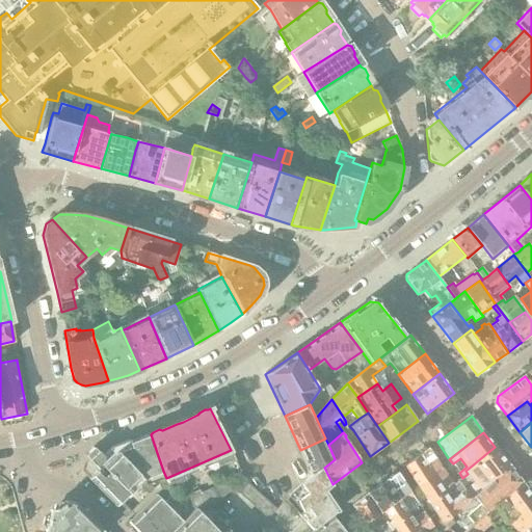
[(144,477),(156,473),(163,471),(151,434),(129,443),(131,447),(117,452),(144,477)]
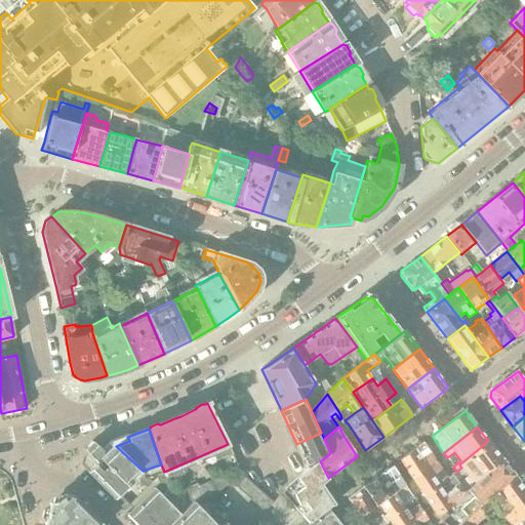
[(296,444),(309,470),(320,461),(330,453),(324,439),(321,433),(296,444)]
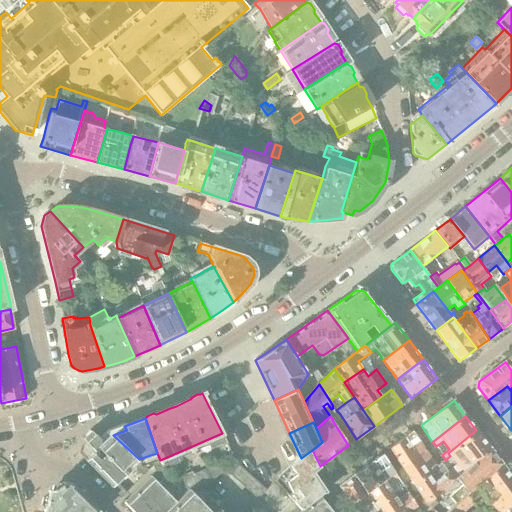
[(149,470),(139,459),(113,435),(112,434),(103,444),(90,430),(82,439),(94,452),(85,461),(111,487),(110,488),(120,499),(127,492),(116,481),(133,465),(144,475),(149,470)]
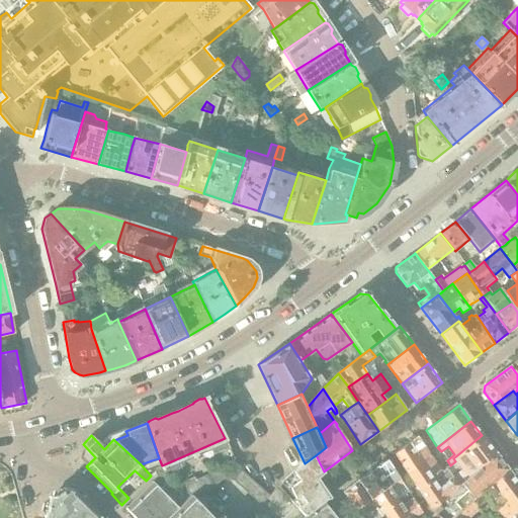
[(458,481),(494,451),(482,435),(453,458),(455,461),(461,469),(453,478),(457,482),(458,481)]
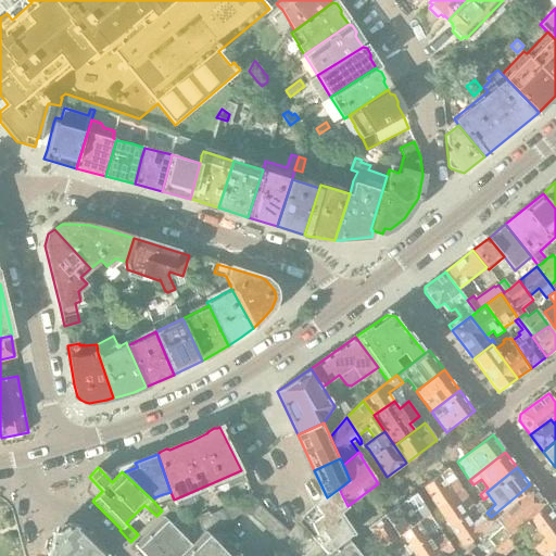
[(436,507),(462,488),(447,469),(422,488),(436,507)]
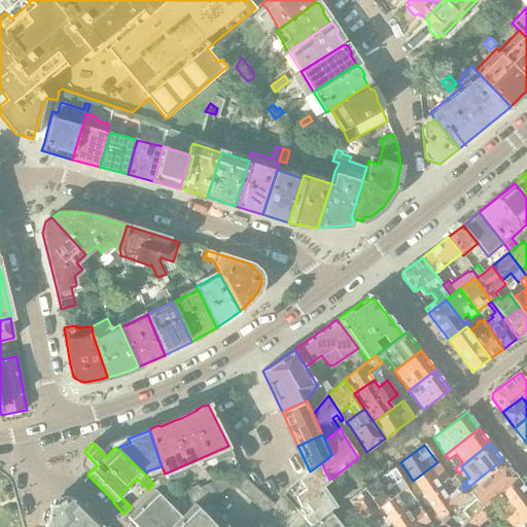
[(461,511),(466,517),(479,506),(515,476),(502,459),(466,489),(469,491),(476,498),(461,511)]
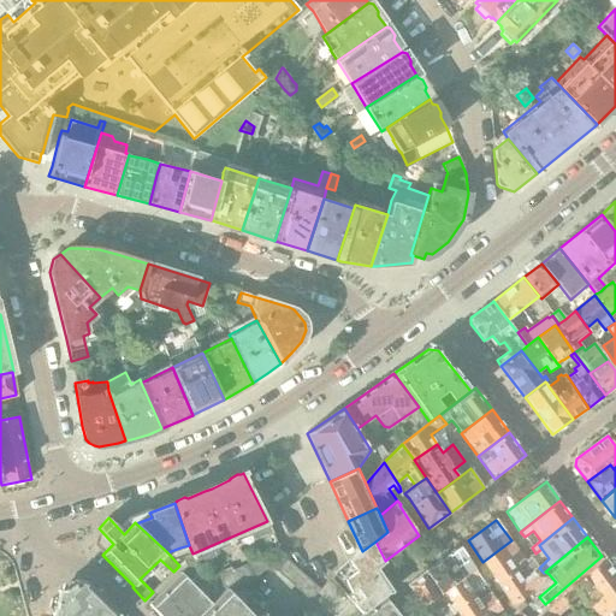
[(526,562),(511,540),(483,562),(497,582),(526,562)]
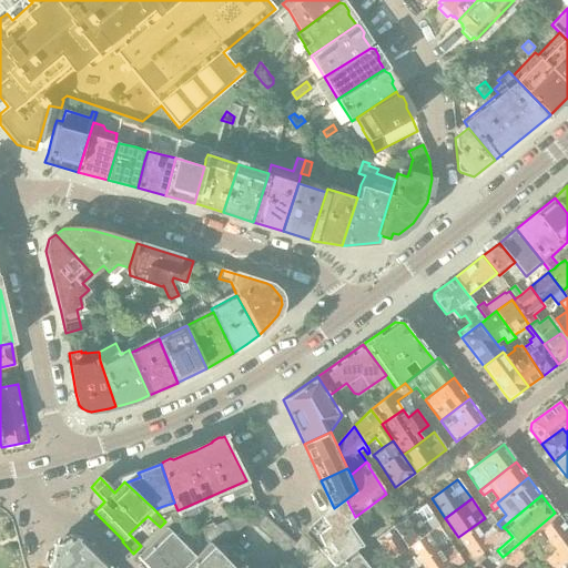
[(346,524),(355,517),(346,499),(334,508),(322,518),(308,530),(323,547),(348,528),(346,524)]
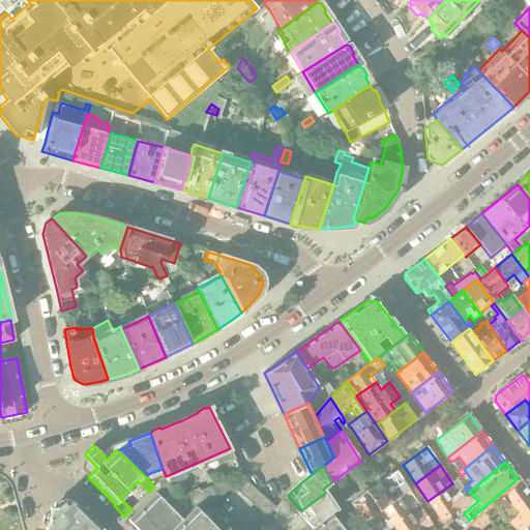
[(127,520),(138,529),(145,529),(170,506),(162,497),(171,489),(166,476),(163,469),(155,471),(160,487),(156,492),(127,520)]
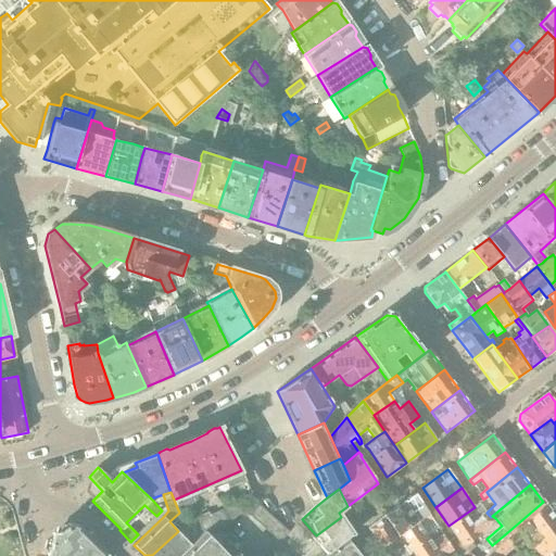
[(415,494),(386,516),(399,535),(428,514),(415,494)]
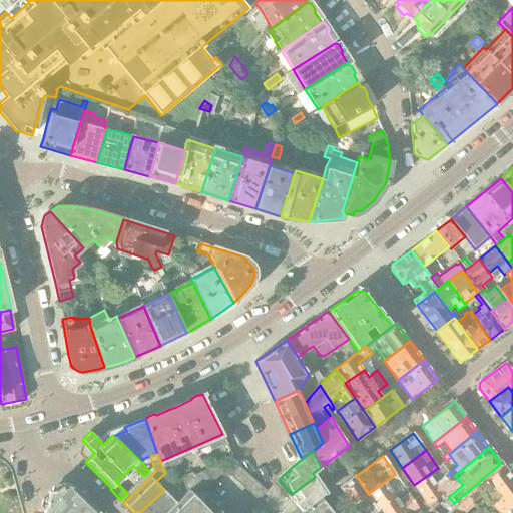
[(206,468),(207,470),(212,481),(213,480),(221,474),(214,462),(206,468)]
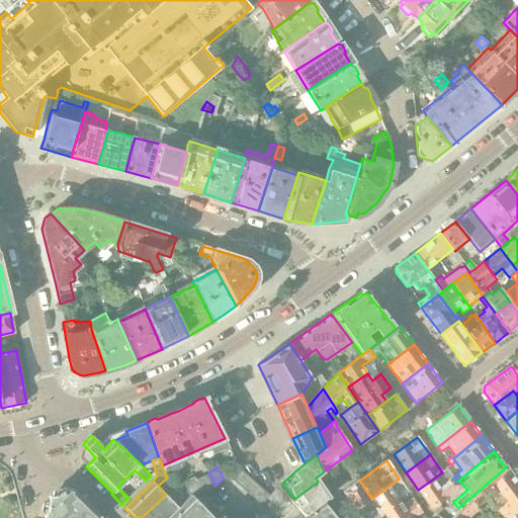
[(269,496),(239,467),(228,476),(258,503),(263,502),(269,496)]
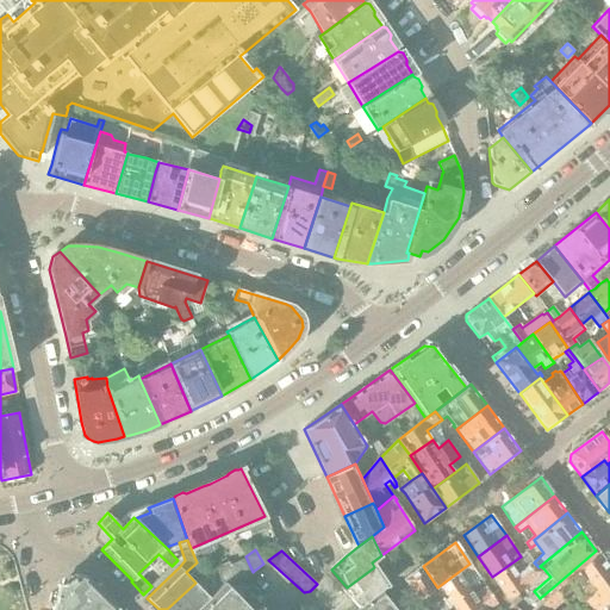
[(609,573),(609,568),(596,551),(554,586),(561,596),(574,585),(583,597),(609,573)]
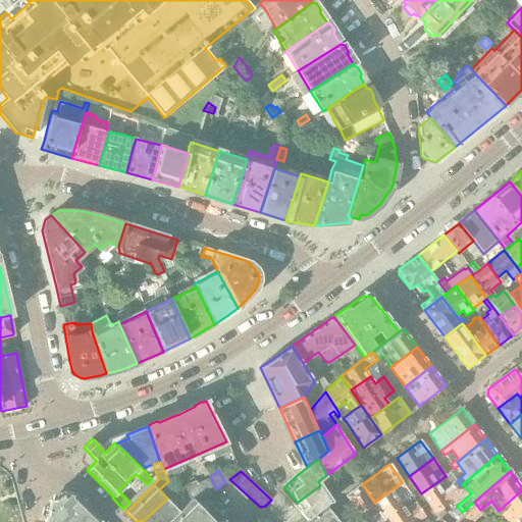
[(442,508),(465,486),(462,484),(461,485),(457,481),(456,480),(448,487),(445,484),(453,476),(450,473),(446,476),(421,493),(433,512),(435,514),(442,508)]
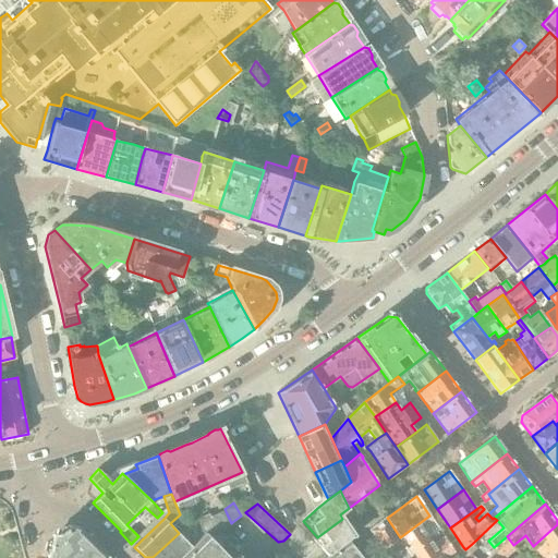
[(211,517),(219,531),(231,524),(231,523),(226,511),(211,517)]
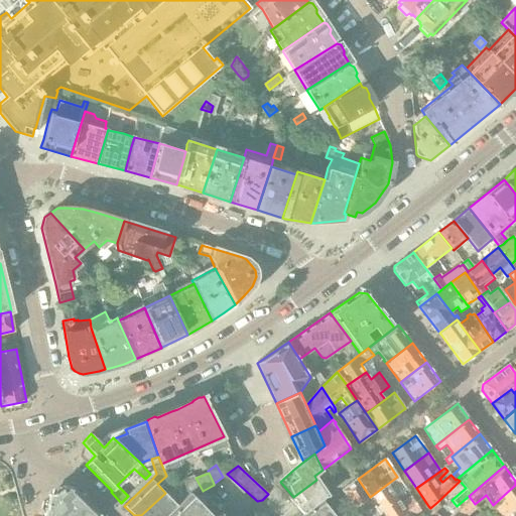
[(245,515),(244,515),(224,515),(222,513),(219,515),(212,515),(196,499),(200,494),(199,492),(202,492),(203,492),(203,491),(196,478),(195,475),(182,480),(188,494),(177,505),(178,506),(168,515),(245,515)]
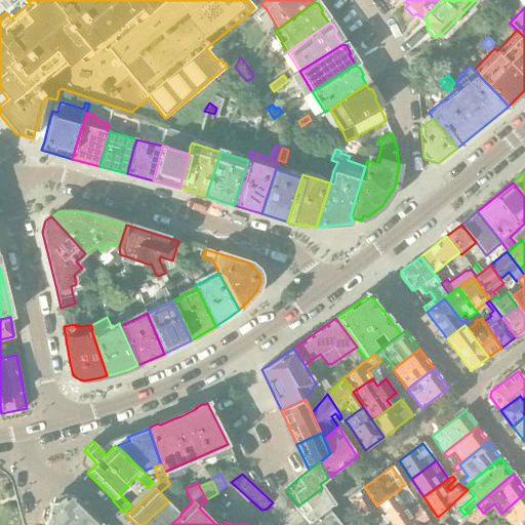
[(404,485),(376,506),(381,514),(386,520),(411,499),(413,498),(410,494),(404,499),(404,500),(401,502),(398,498),(408,491),(404,485)]
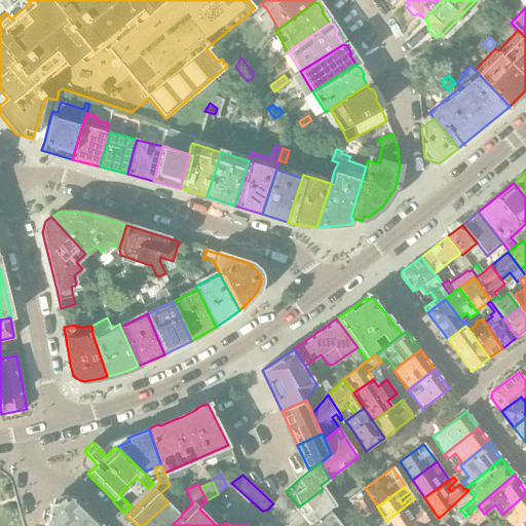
[(367,525),(382,515),(377,506),(365,488),(348,500),(352,506),(365,525),(367,525)]
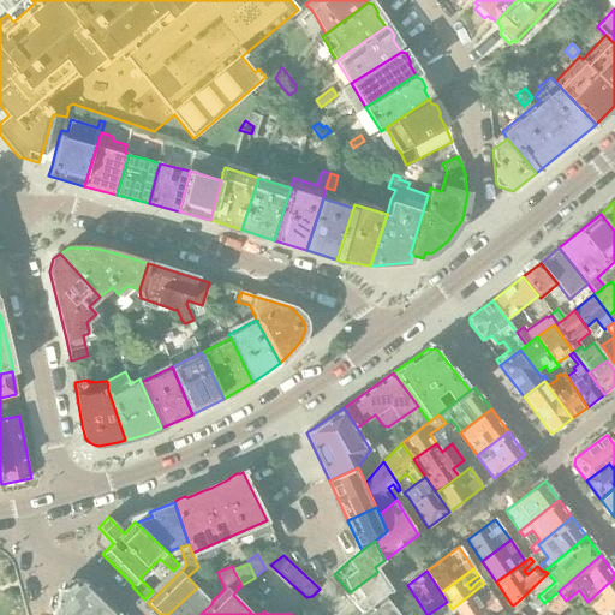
[(360,613),(383,596),(390,591),(377,572),(350,592),(346,596),(350,601),(350,599),(360,613)]
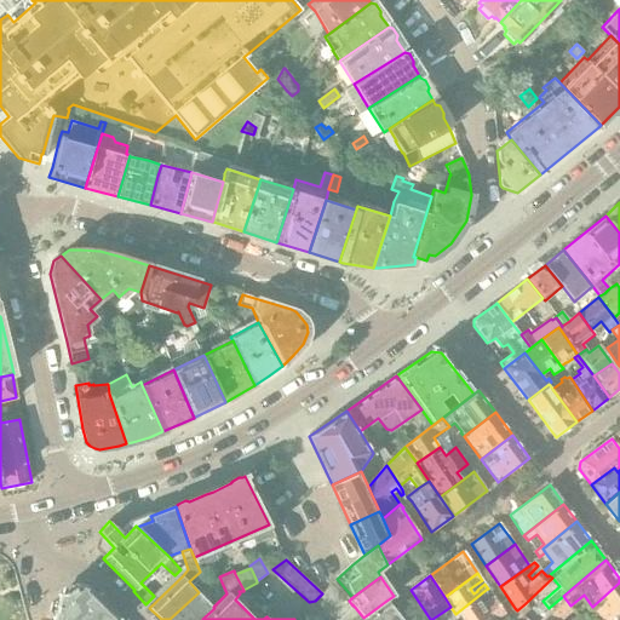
[(619,583),(592,607),(602,619),(610,619),(619,613),(619,583)]
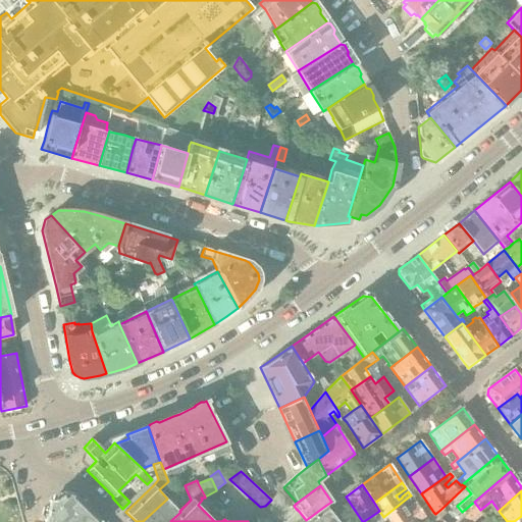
[(44,521),(100,521),(94,515),(74,496),(65,492),(64,493),(50,502),(49,506),(44,509),(42,516),(45,520),(44,521)]
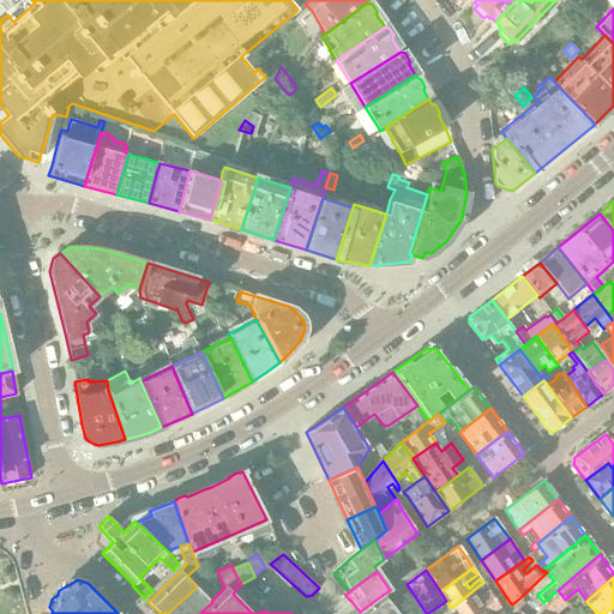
[(451,608),(455,613),(474,613),(493,599),(488,591),(477,599),(474,595),(483,588),(481,584),(451,608)]
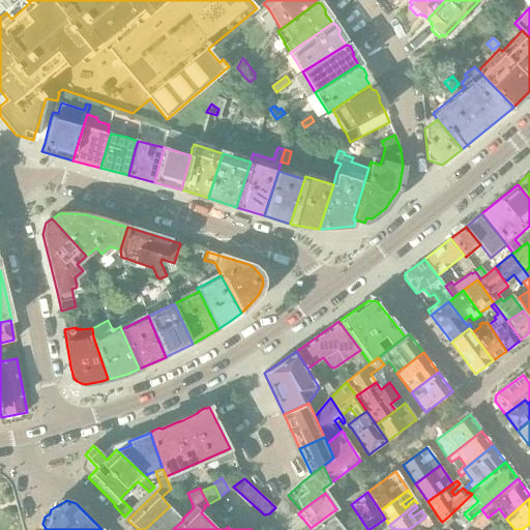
[(173,529),(183,520),(182,519),(170,506),(145,529),(173,529)]
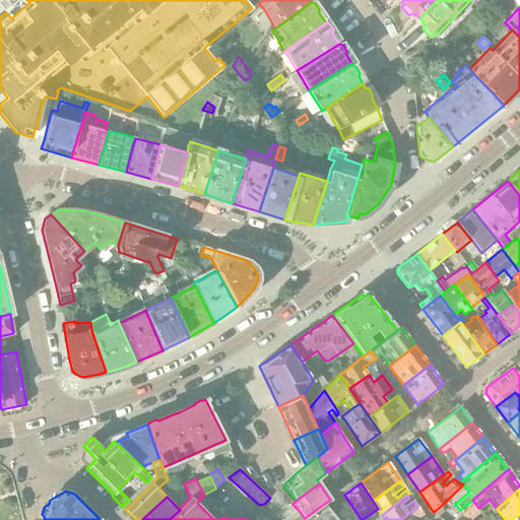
[(463,512),(454,519),(470,519),(481,511),(478,508),(472,500),(460,510),(463,512)]
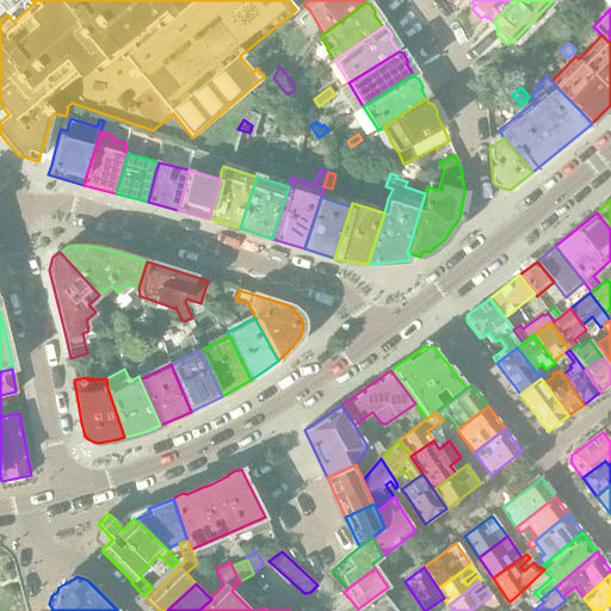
[(390,610),(394,609),(381,592),(358,609),(359,610),(357,610),(390,610)]
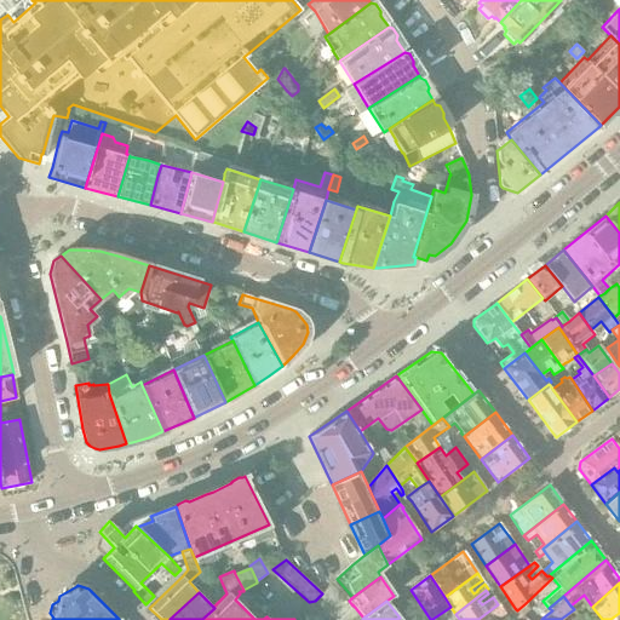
[(526,603),(517,610),(524,618),(532,610),(526,603)]
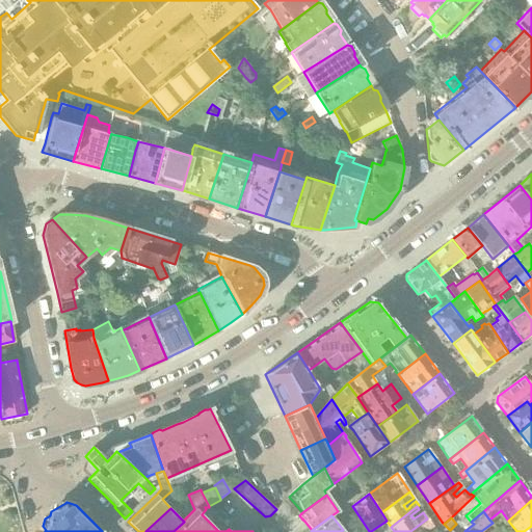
[(425,531),(432,527),(427,519),(410,531),(425,531)]
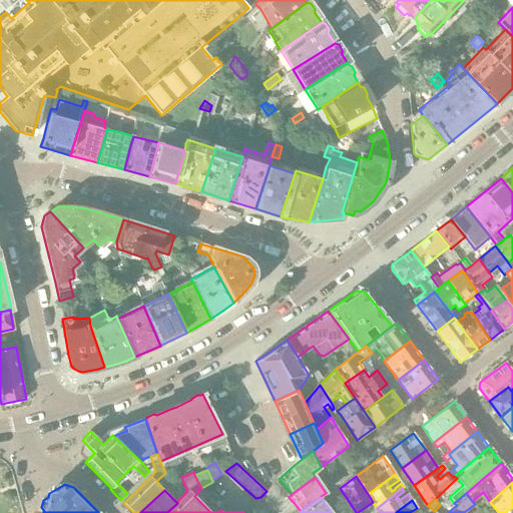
[(380,512),(377,508),(373,502),(358,512),(380,512)]
